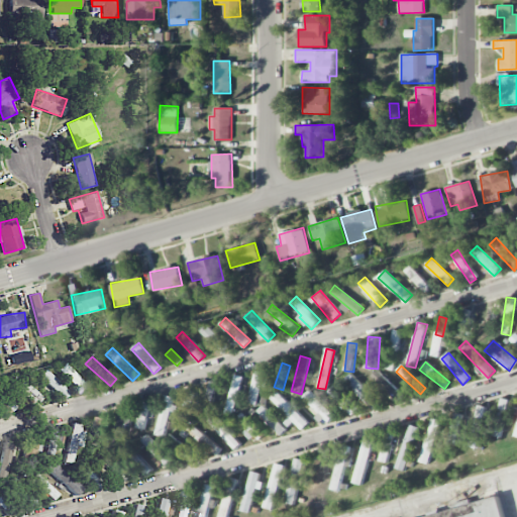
[(70,393),(46,369),(39,376),(63,399),(70,393)]
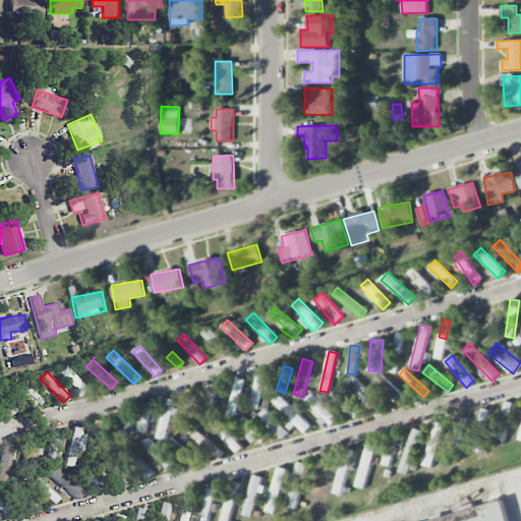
[(267,374),(255,372),(250,407),(262,408),(267,374)]
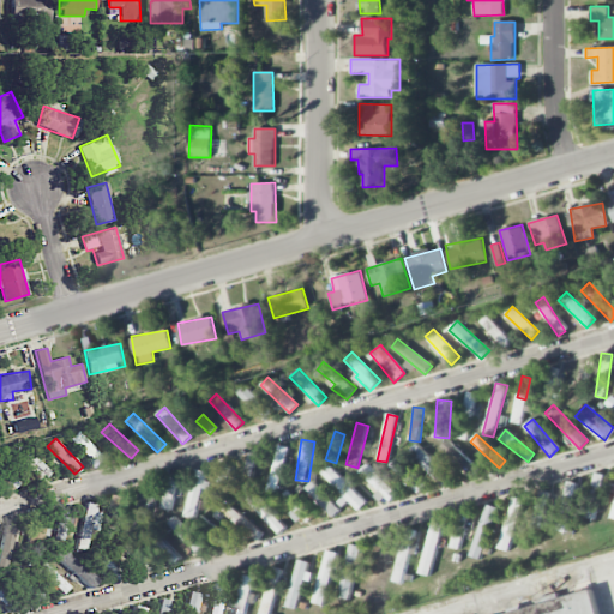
[(473,476),(479,468),(447,440),(440,447),(473,476)]
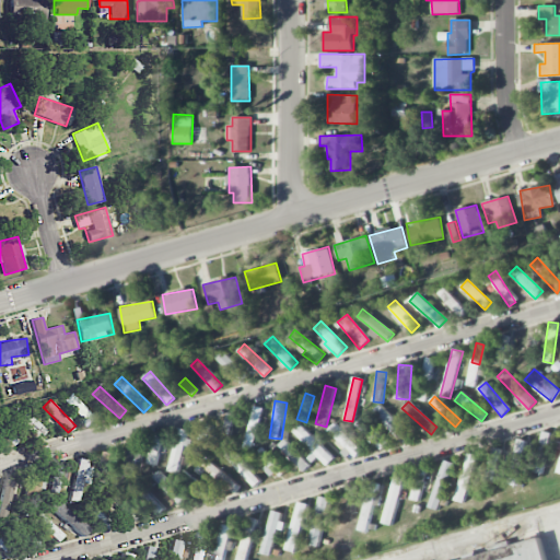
[(411,435),(380,406),(372,413),(404,444),(411,435)]
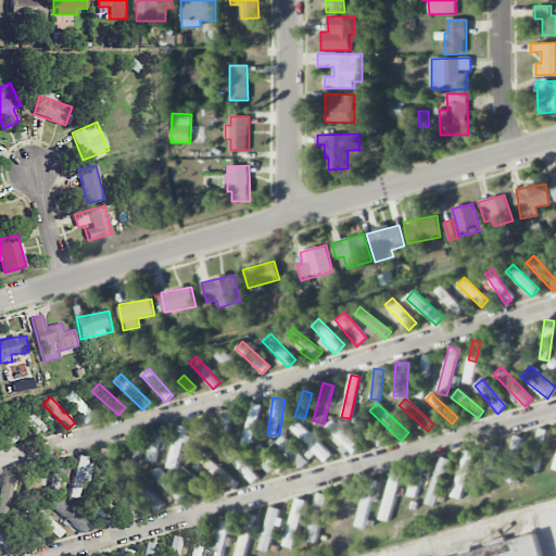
[(216,449),(224,451),(234,412),(225,409),(216,449)]
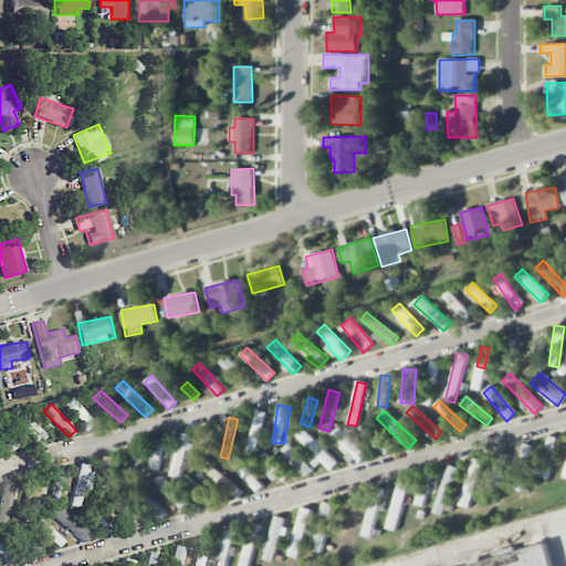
[(359,429),(385,456),(392,448),(367,422),(359,429)]
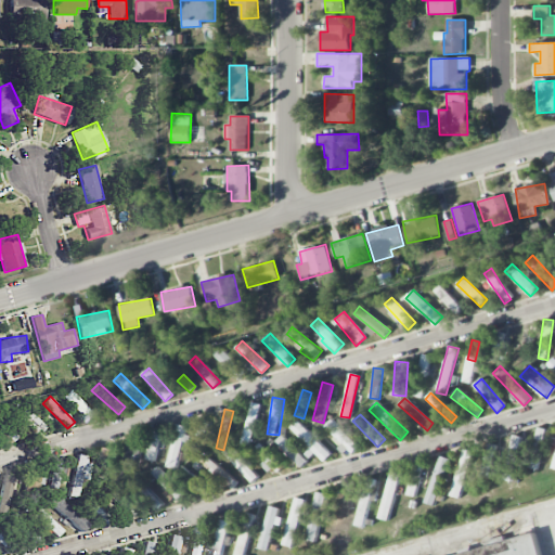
[(204,444),(210,421),(202,418),(194,441),(204,444)]
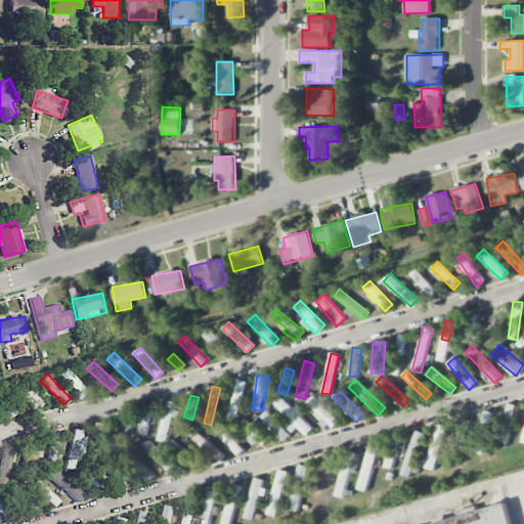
[(313,430),(280,396),(273,403),(295,426),(305,437),(313,430)]
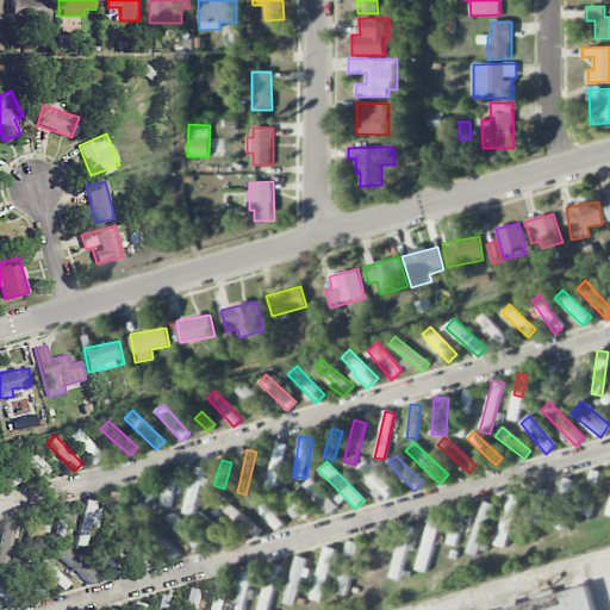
[(393,489),(365,461),(355,471),(385,498),(393,489)]
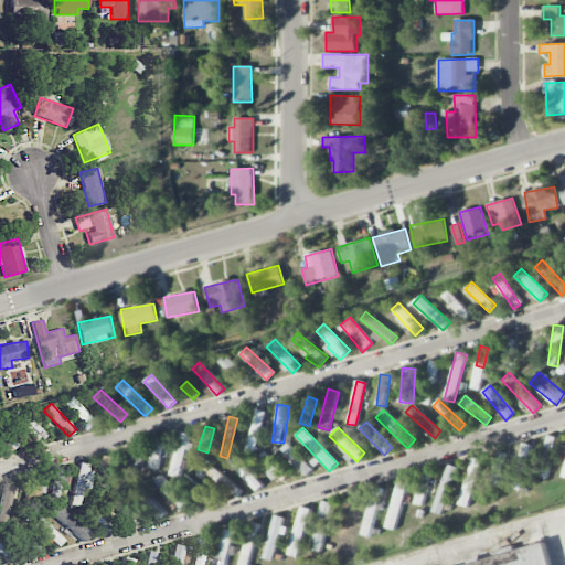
[(171,476),(181,478),(185,446),(190,446),(191,434),(177,432),(171,476)]
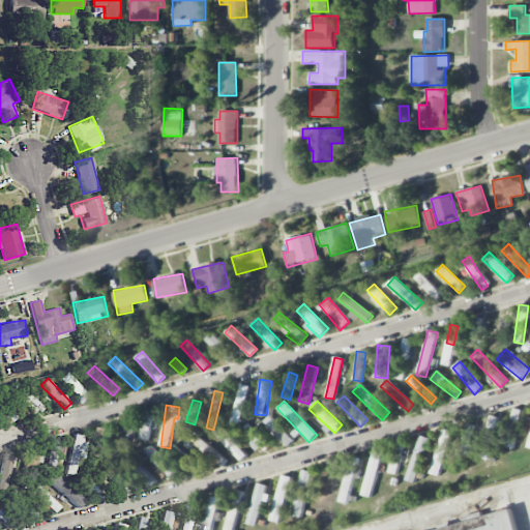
[(521,410),(510,408),(504,445),(514,447),(521,410)]
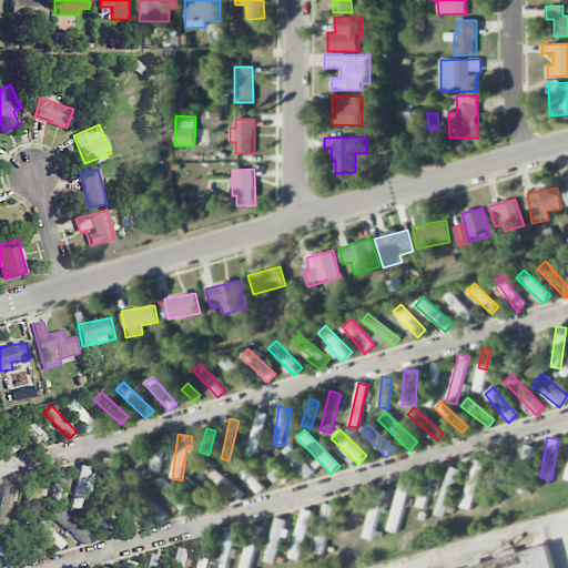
[(158,468),(164,444),(155,442),(149,466),(158,468)]
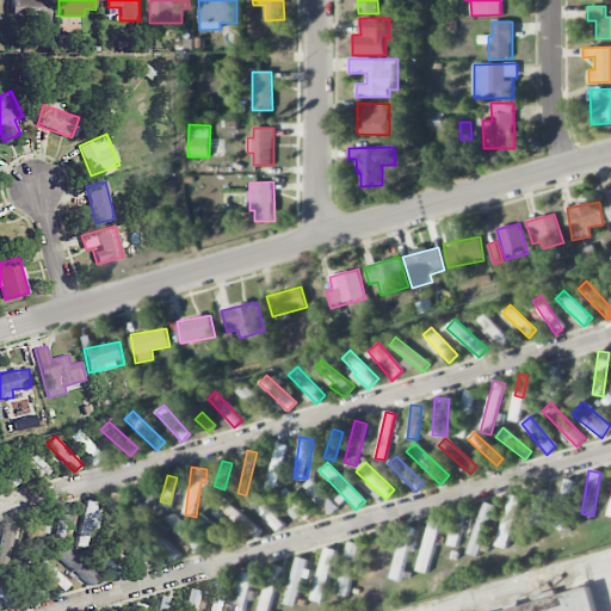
[(332,514),(339,506),(309,480),(302,487),(332,514)]
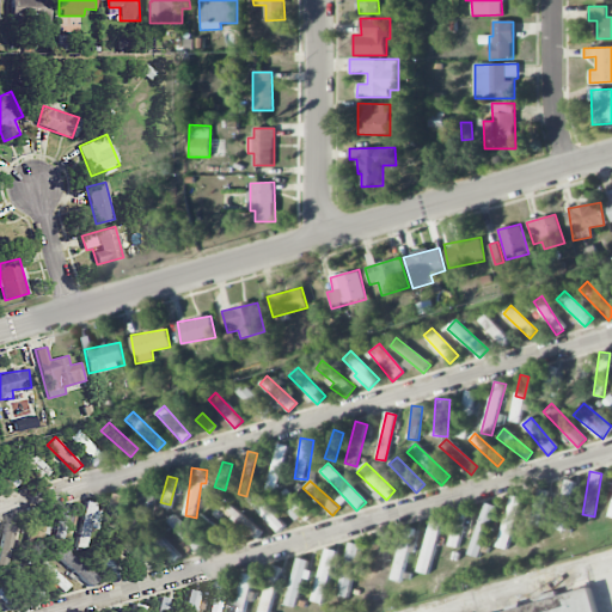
[(548,527),(567,531),(575,483),(563,481),(557,510),(550,509),(548,527)]
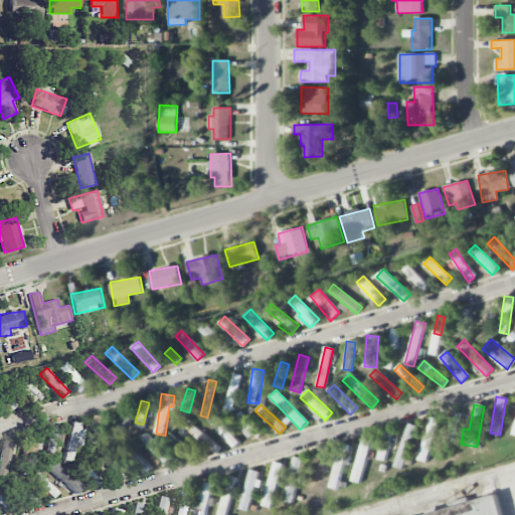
[(119,443),(128,410),(118,408),(110,441),(119,443)]
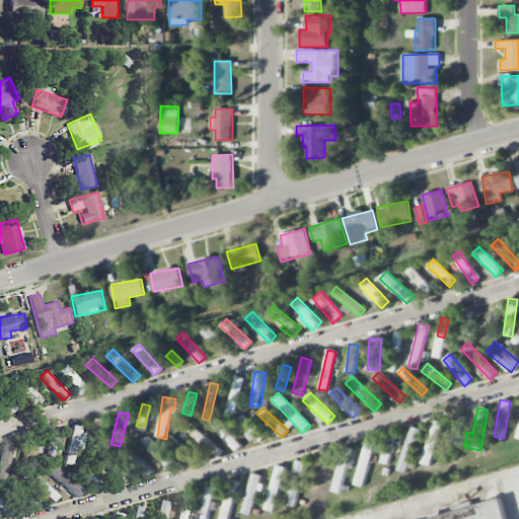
[(234,424),(251,441),(261,432),(243,415),(234,424)]
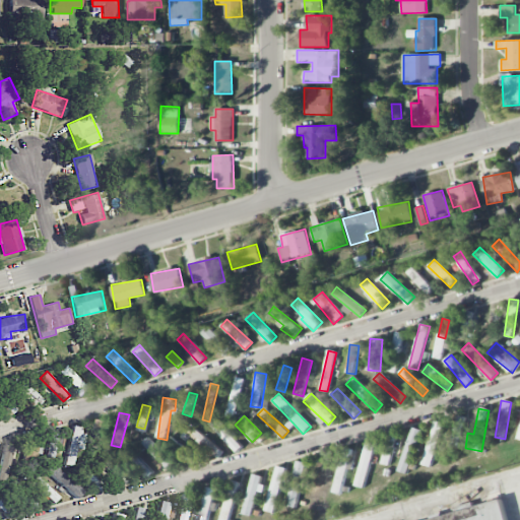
[(463,416),(454,415),(452,443),(461,444),(463,416)]
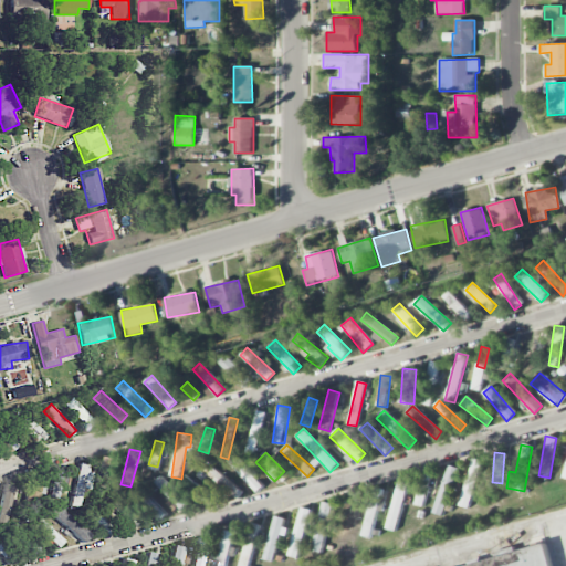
[(263,486),(233,456),(228,461),(257,493),(263,486)]
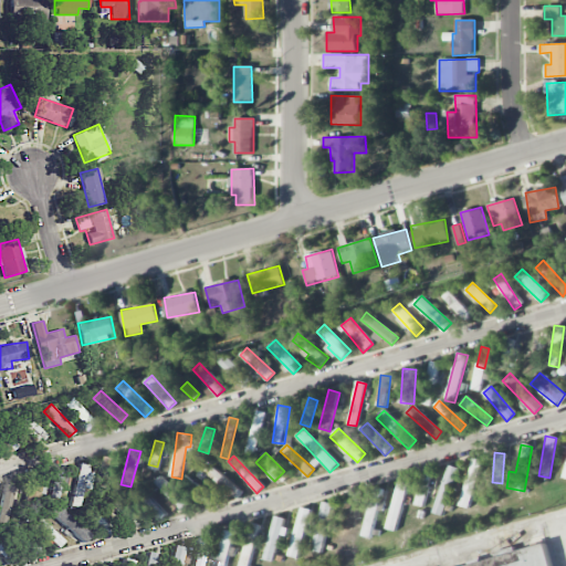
[(461,507),(471,509),(480,459),(470,458),(461,507)]
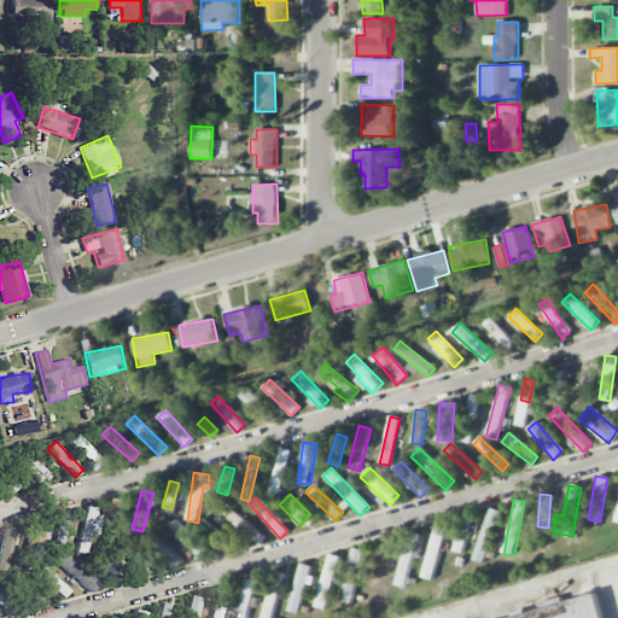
[(87,554),(91,534),(97,535),(101,508),(86,506),(77,553),(87,554)]
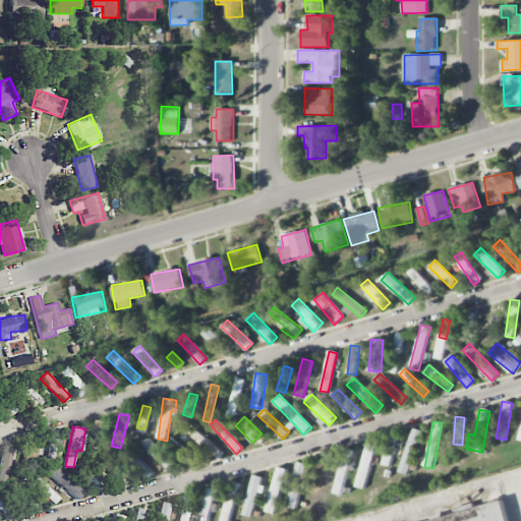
[(187,435),(218,459),(223,452),(192,427),(187,435)]
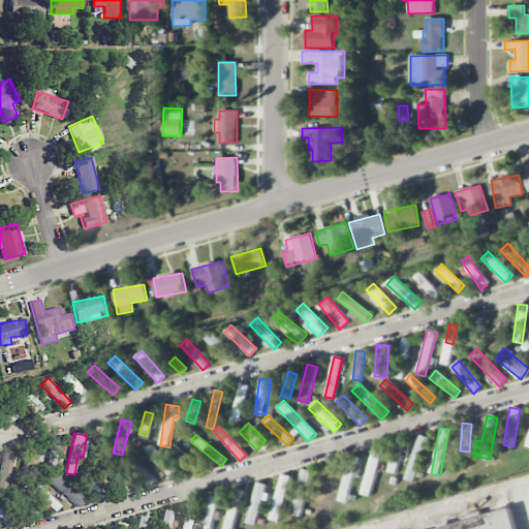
[(430,438),(419,435),(404,478),(413,483),(430,438)]
